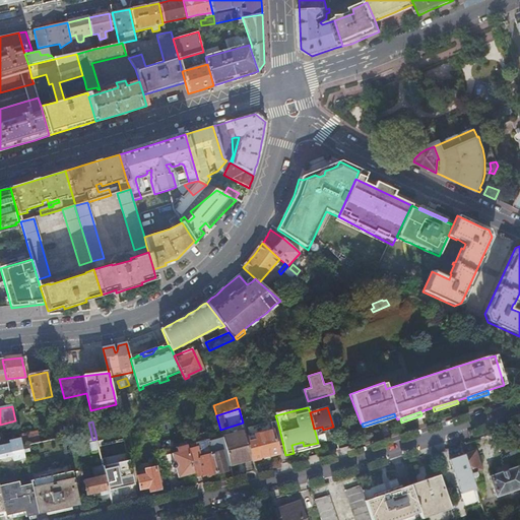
[(283,446),(277,421),(269,424),(271,431),(246,437),(252,458),(252,461),(278,454),(277,447),(283,446)]
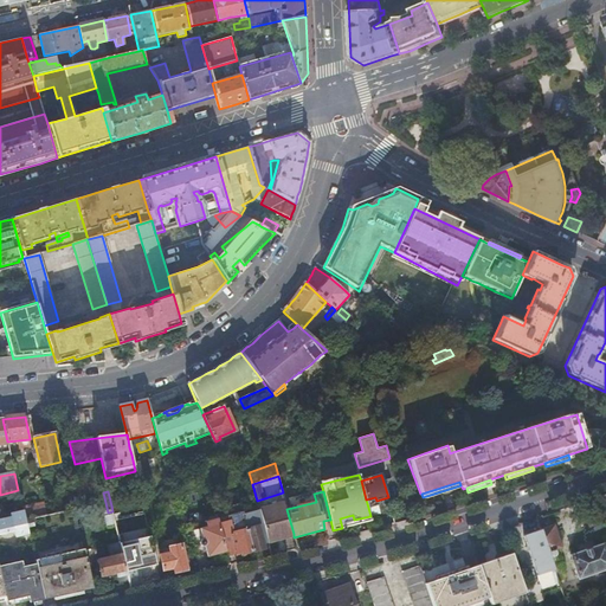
[(259,510),(268,545),(278,541),(294,537),(294,534),(287,509),(285,503),(259,510)]
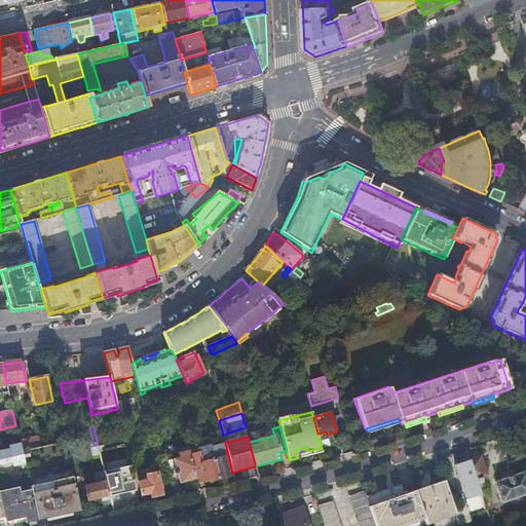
[(20,442),(21,447),(22,452),(40,448),(38,440),(26,443),(25,440),(20,442)]
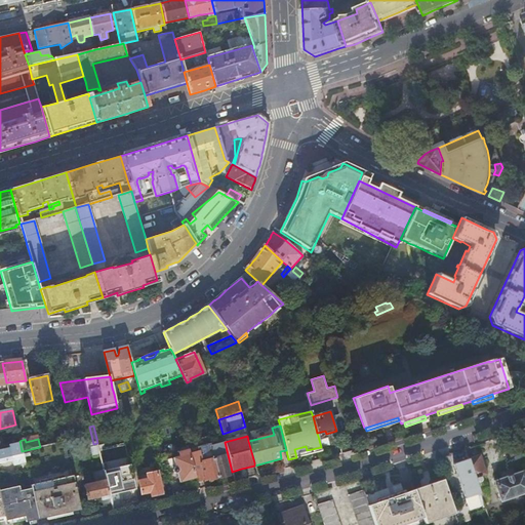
[(77,503),(64,442),(40,447),(22,451),(25,463),(26,467),(31,490),(37,520),(46,518),(71,513),(73,512),(72,505),(77,503)]
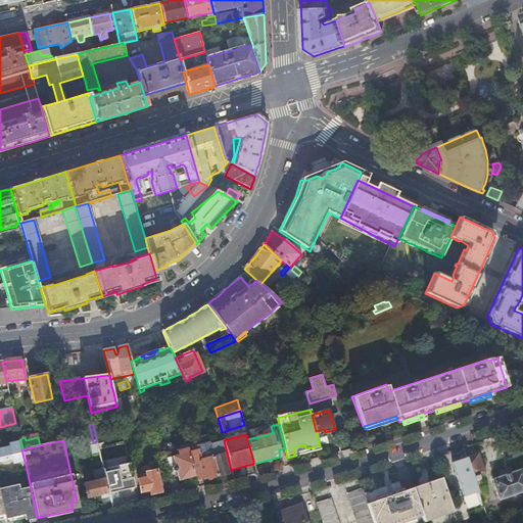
[(64,440),(63,440),(77,502),(72,503),(73,510),(79,509),(64,440)]
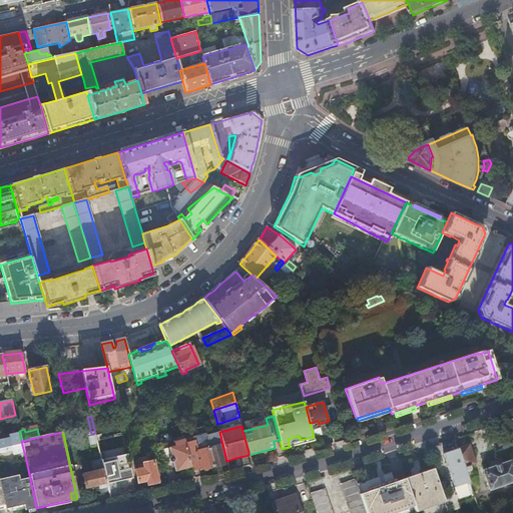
[(95,433),(91,434),(88,435),(91,446),(98,445),(95,433)]
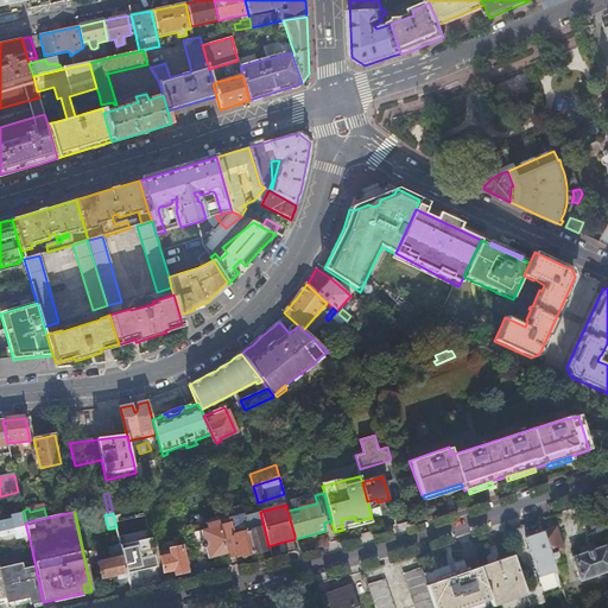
[(24,517),(0,521),(0,537),(14,534),(16,540),(29,537),(25,523),(24,517)]
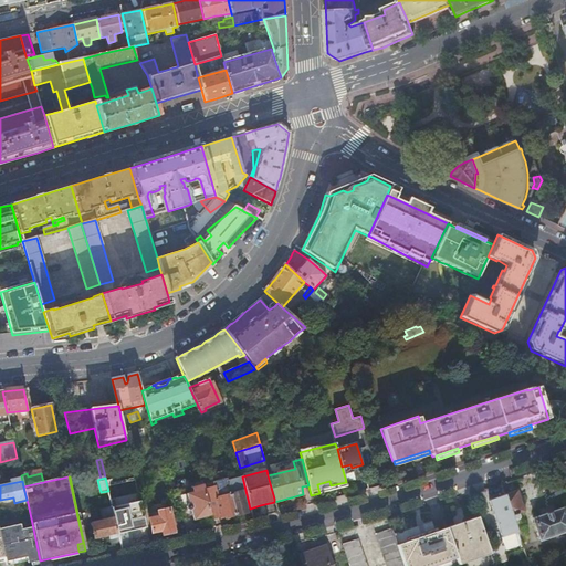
[(192,492),(205,490),(202,482),(194,483),(191,488),(192,492)]
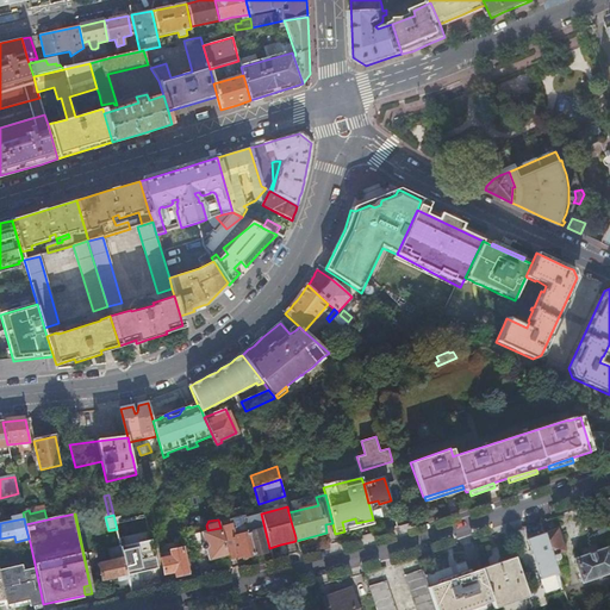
[(374,524),(373,520),(356,523),(343,527),(344,531),(374,524)]
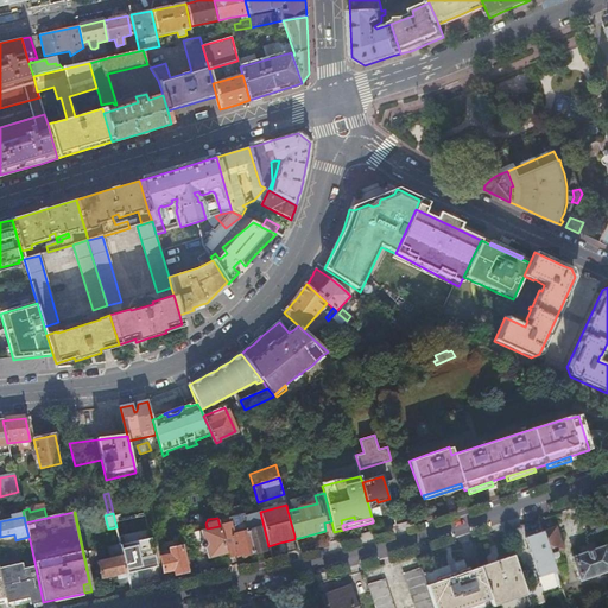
[(254,529),(247,531),(253,553),(266,551),(264,542),(261,536),(259,525),(254,526),(254,529)]
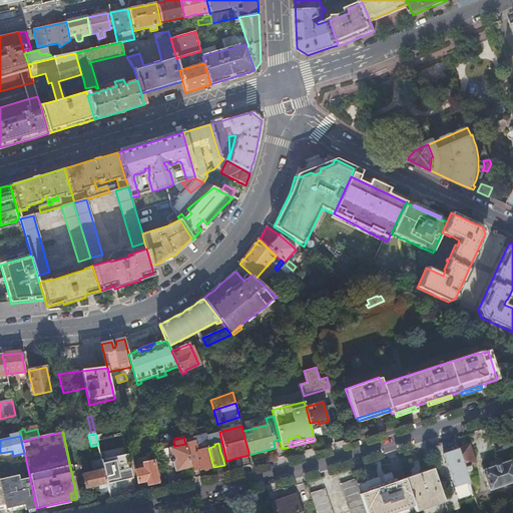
[(186,449),(185,444),(174,446),(169,448),(171,457),(170,458),(168,459),(169,462),(171,463),(173,463),(175,472),(191,467),(188,457),(186,449)]
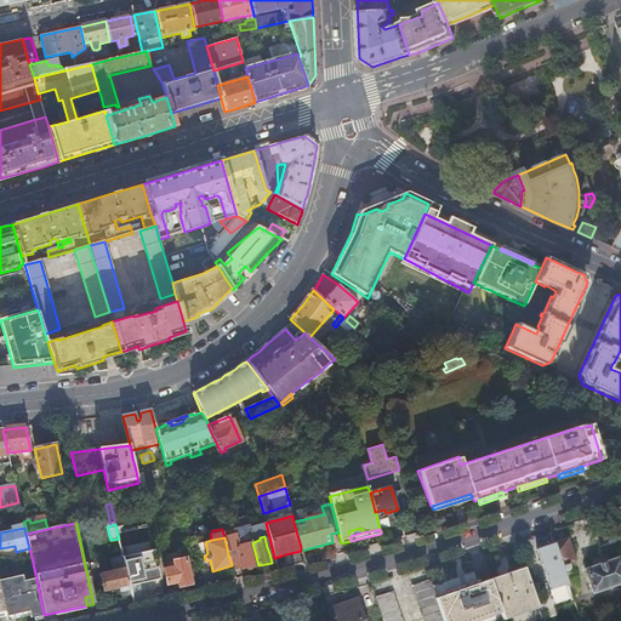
[(237,541),(226,543),(228,553),(237,552),(235,546),(238,546),(237,541)]
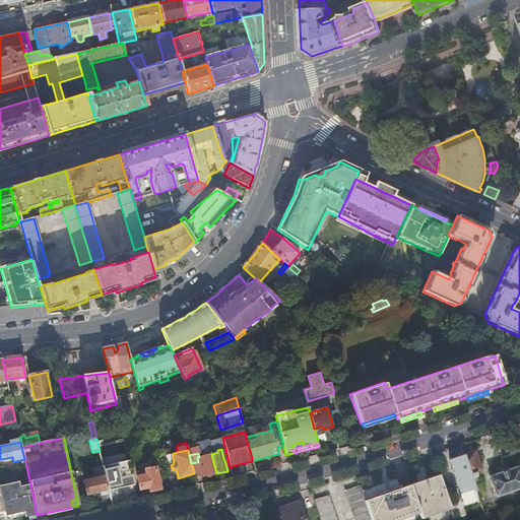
[(194,473),(195,477),(201,475),(207,473),(208,475),(216,473),(211,454),(199,457),(197,457),(198,462),(191,463),(194,473)]
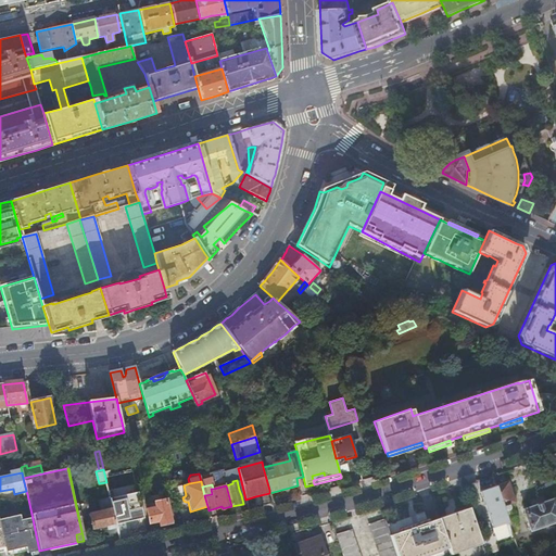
[(505,526),(508,523),(496,487),(480,492),(493,529),(496,528),(497,531),(500,532),(505,531),(506,529),(505,526)]
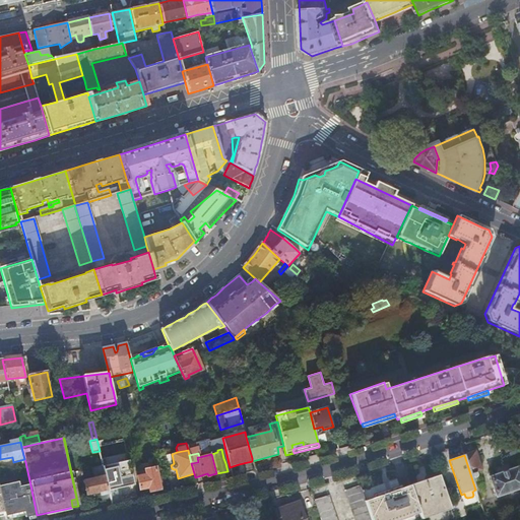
[(519,488),(519,467),(490,478),(497,497),(519,488)]
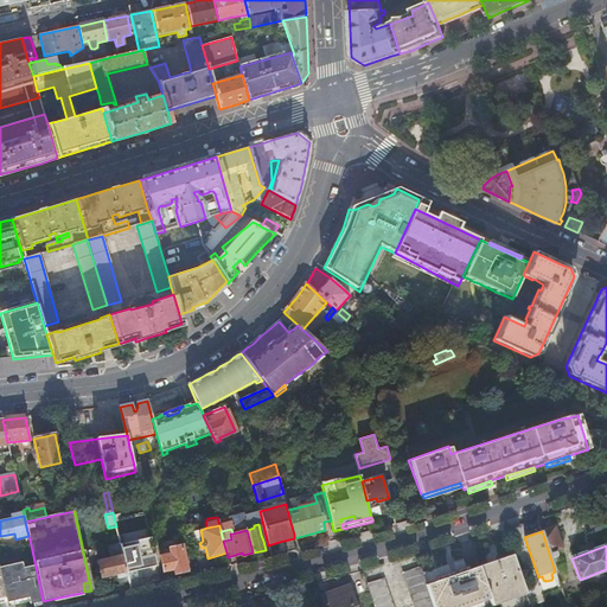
[(186,572),(181,547),(159,551),(164,572),(174,569),(176,574),(186,572)]
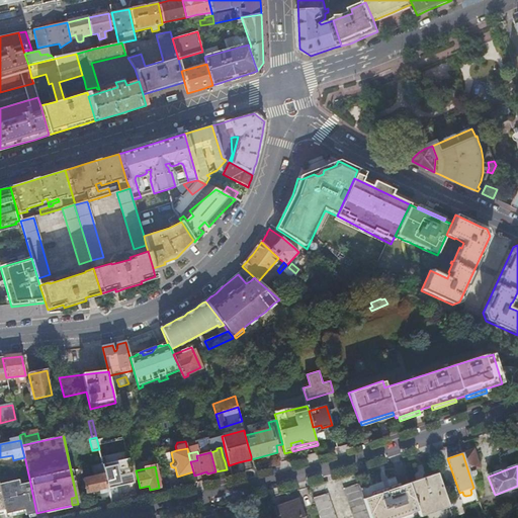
[(120,500),(130,498),(127,491),(126,485),(124,475),(113,477),(111,467),(103,469),(104,475),(109,498),(110,503),(120,500)]
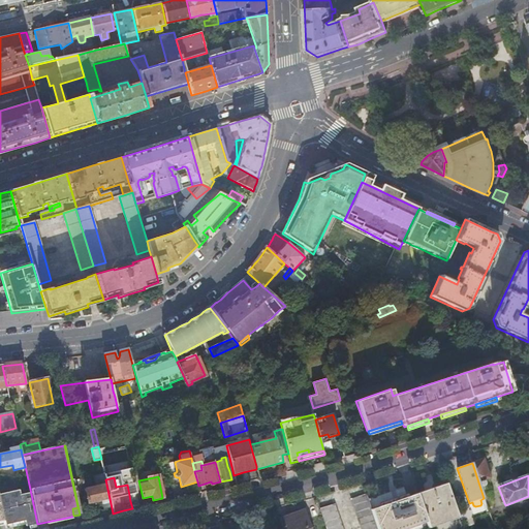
[(417,494),(427,521),(429,528),(459,517),(446,484),(417,494)]
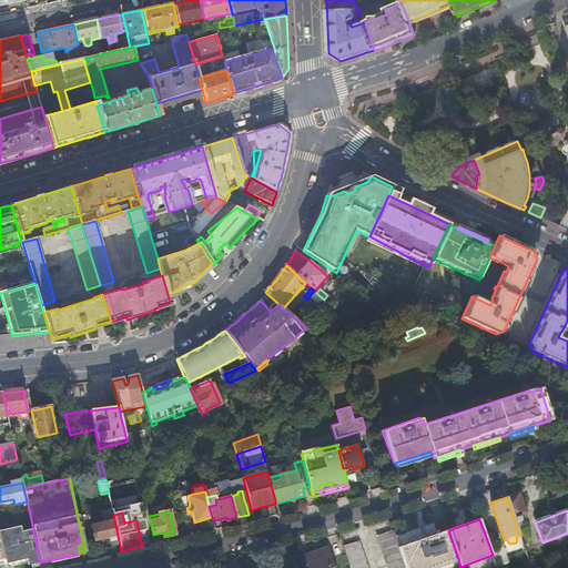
[(111,547),(120,546),(114,520),(91,527),(94,540),(109,538),(111,547)]
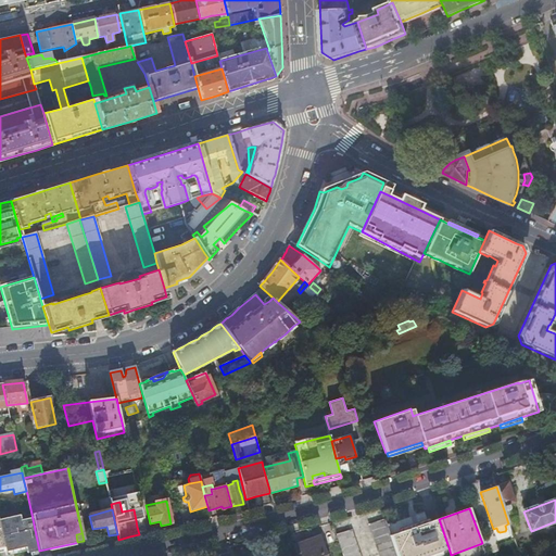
[(20,516),(0,520),(0,526),(4,547),(5,552),(17,548),(19,553),(26,551),(27,554),(30,553),(37,552),(39,551),(33,519),(21,521),(20,516)]
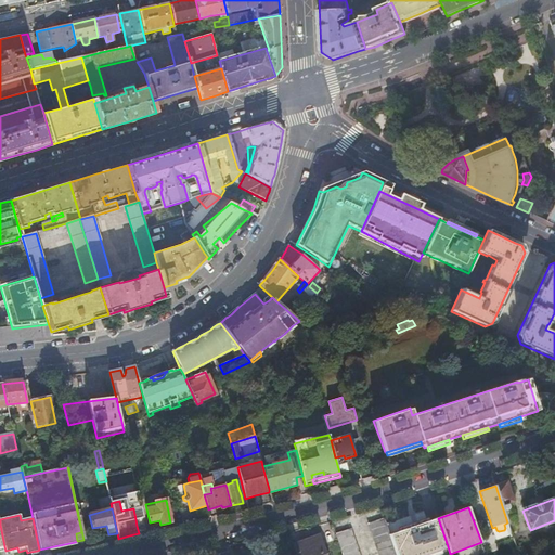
[(398,531),(389,534),(396,554),(423,554),(448,546),(438,518),(437,517),(427,521),(398,531)]
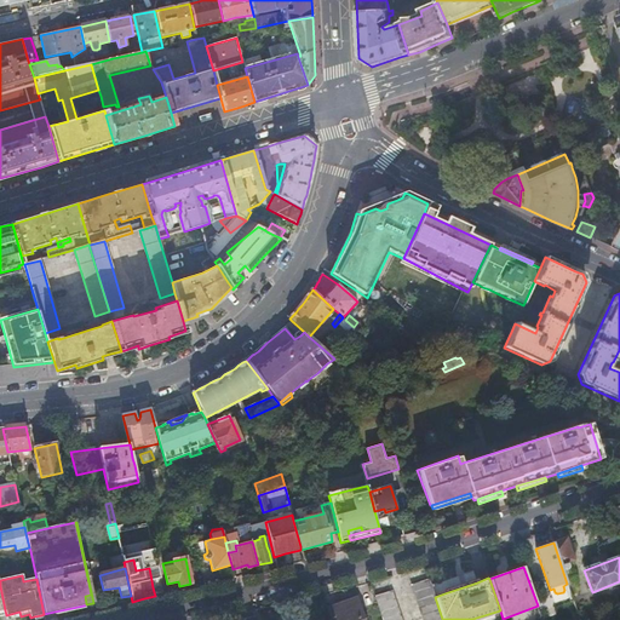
[(443,590),(445,593),(477,583),(476,579),(443,590)]
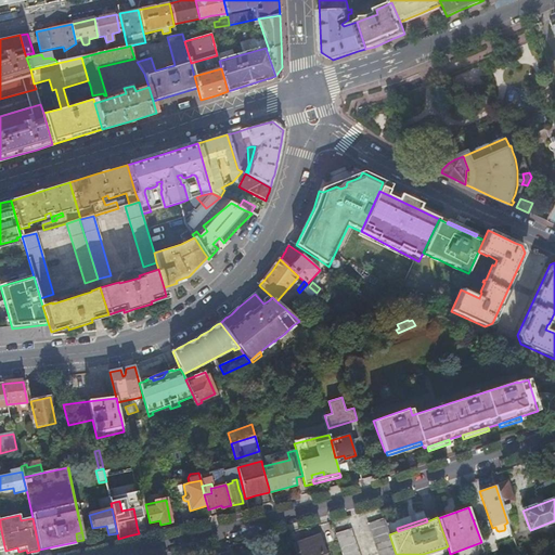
[(396,554),(389,534),(384,519),(369,524),(378,554),(396,554)]
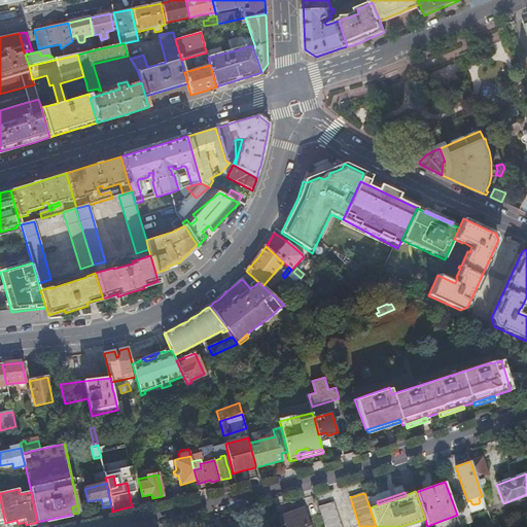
[(325,526),(341,526),(332,502),(319,506),(325,526)]
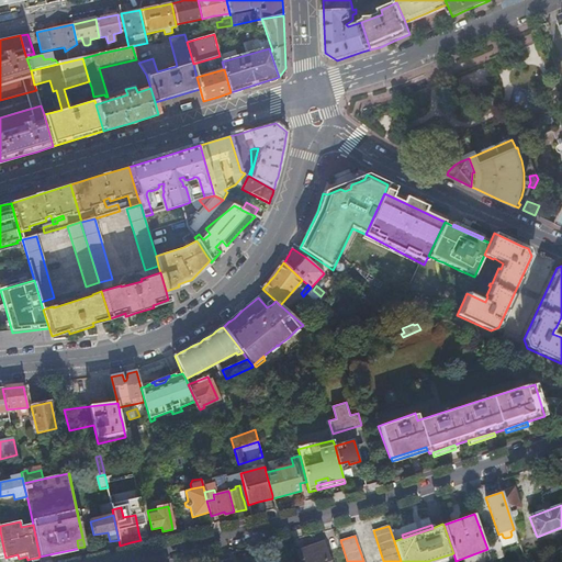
[(329,561),(323,542),(298,552),(300,561),(329,561)]
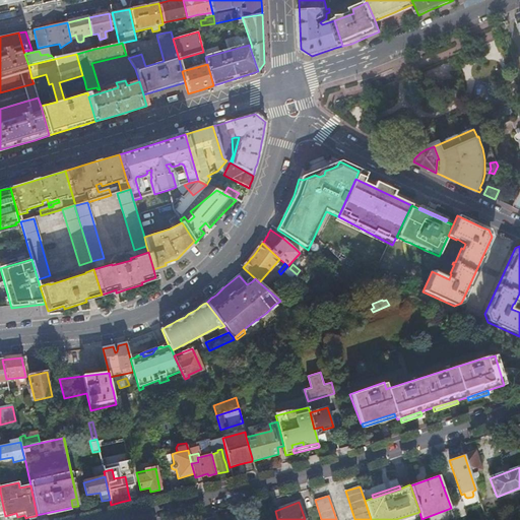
[(70,508),(46,513),(46,516),(70,511),(70,508)]
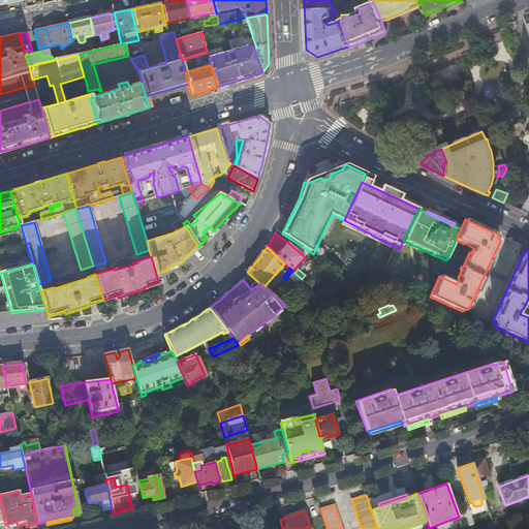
[(460,522),(462,528),(467,528),(469,528),(466,521),(466,520),(460,522)]
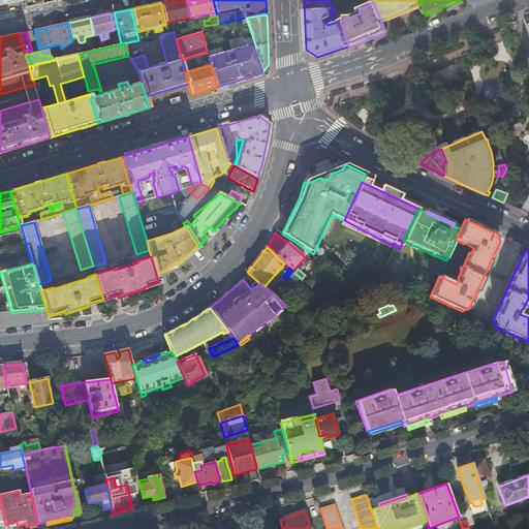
[(528,528),(528,520),(495,528),(494,528),(528,528)]
